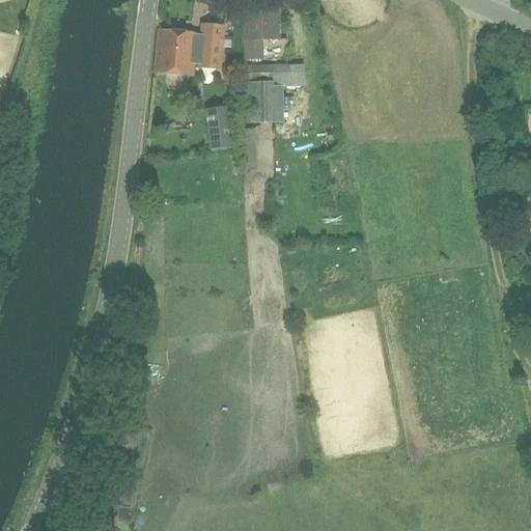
[(189,4),(188,15),(210,17),(211,5),(189,4)]
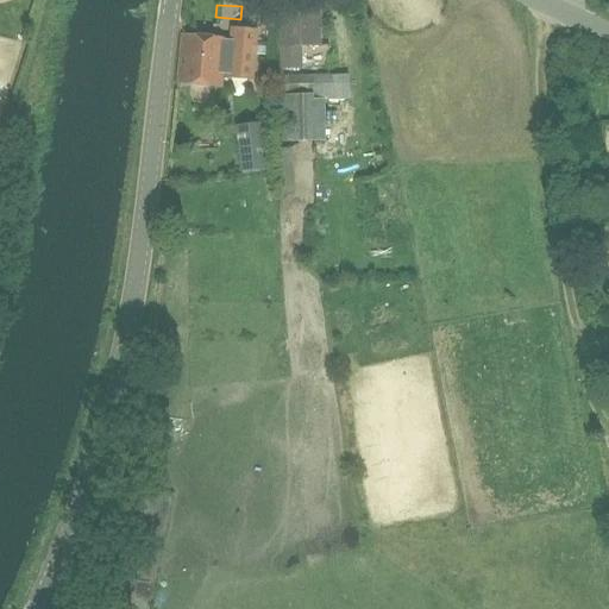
[(316,12),(278,13),(280,69),(300,68),(299,46),(318,46),(316,12)]
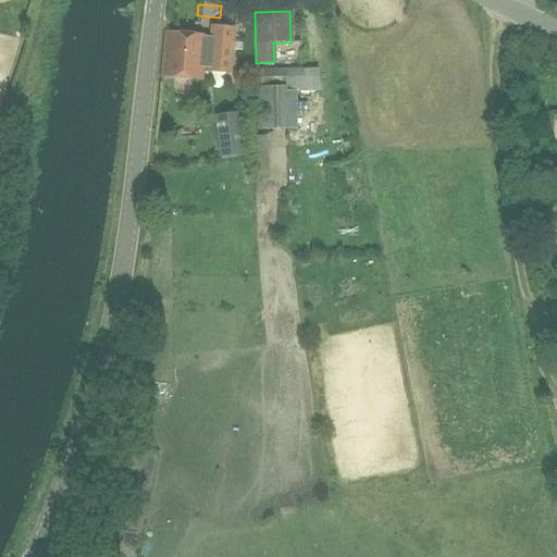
[(202,81),(207,35),(165,32),(162,76),(202,81)]
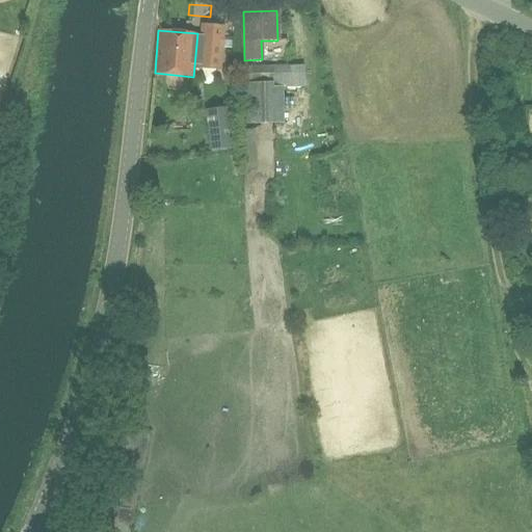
[(243,82),(244,123),(284,123),(283,86),(304,86),(304,64),(246,65),(247,82),(243,82)]
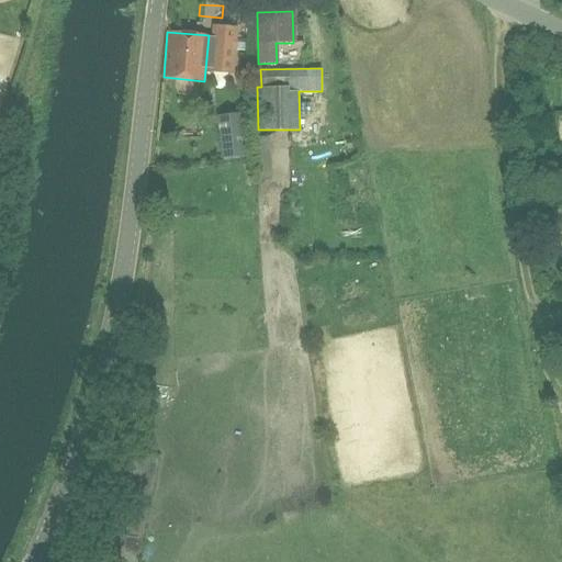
[(216,114),(221,158),(249,155),(245,116),(240,116),(240,112),(216,114)]
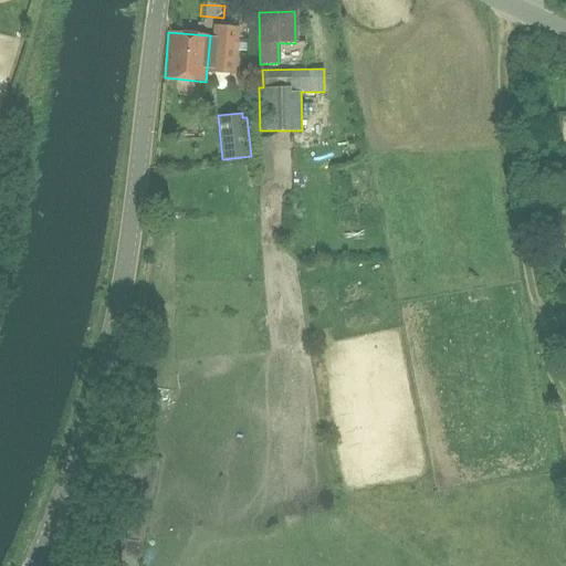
[(273,179),(271,137),(254,138),(257,180),(273,179)]
